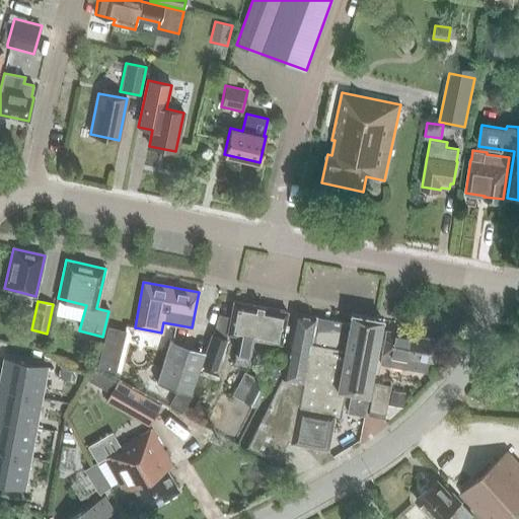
[(252,328),(256,306),(233,301),(227,334),(239,336),(234,364),(247,367),(252,339),(254,328),(252,328)]
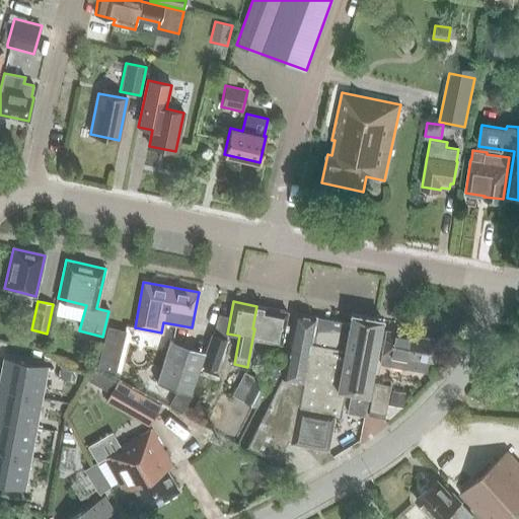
[(281,344),(287,312),(256,306),(252,328),(254,328),(252,339),(281,344)]
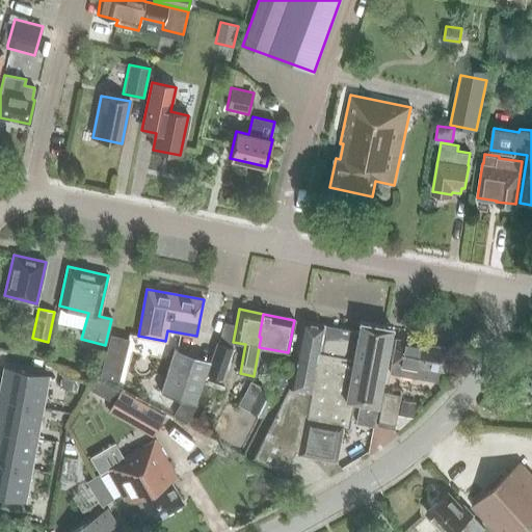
[(348,427),(353,400),(361,401),(356,423),(373,426),(392,327),(360,321),(357,331),(302,321),(292,373),(280,371),(275,393),(284,395),(253,458),(284,473),(295,451),(335,459),(341,426),(348,427)]
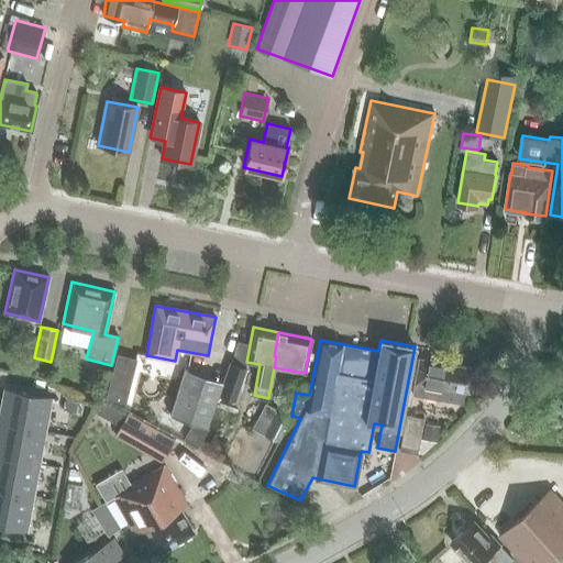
[(124,403),(135,360),(117,354),(106,397),(124,403)]
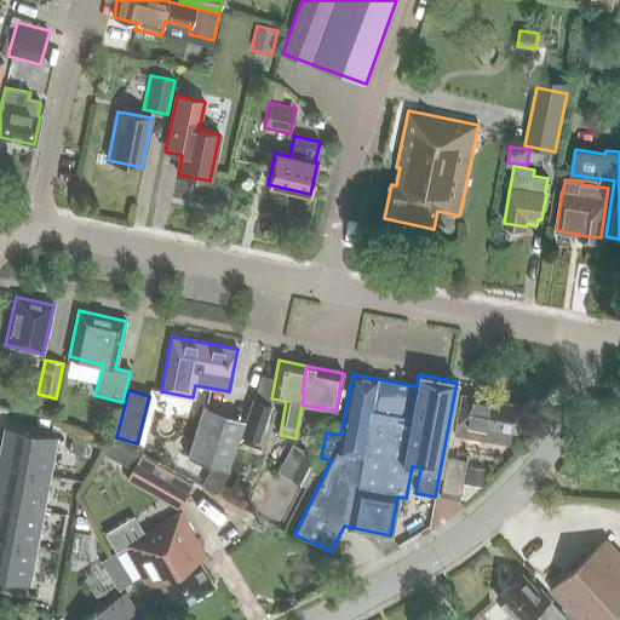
[(492,429),(497,401),(461,395),(454,434),(483,440),(483,438),(484,428),(492,429)]
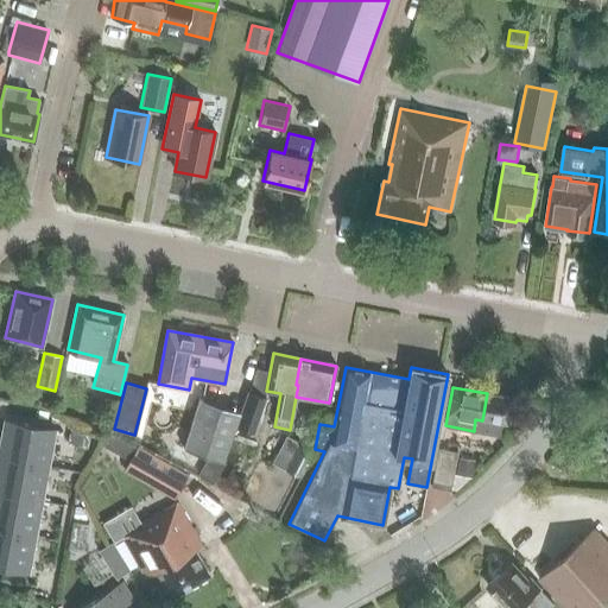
[(236,426),(253,434),(266,398),(248,392),(236,426)]
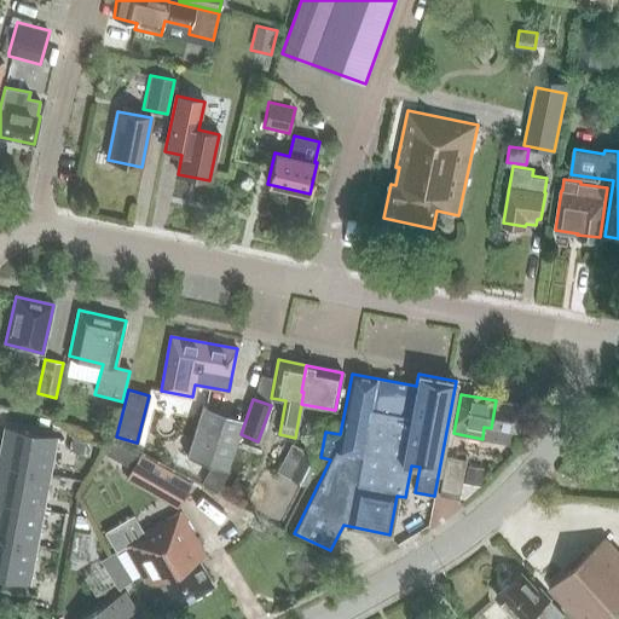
[(518,433),(522,405),(496,400),(491,428),(484,427),(482,438),(510,444),(512,437),(516,438),(516,433),(518,433)]
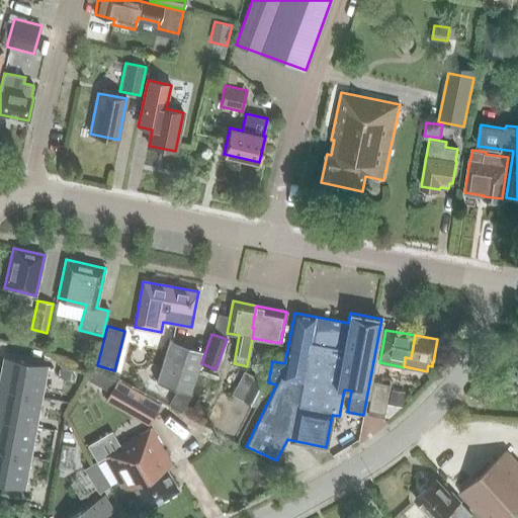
[(156,381),(189,394),(203,351),(170,340),(156,381)]
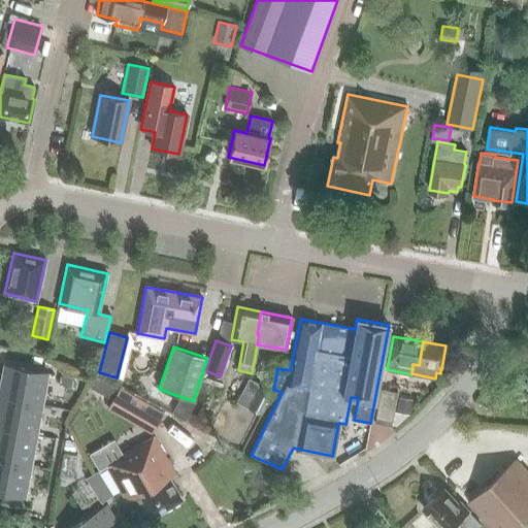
[(3,365),(0,381),(0,396),(41,404),(47,373),(3,365)]
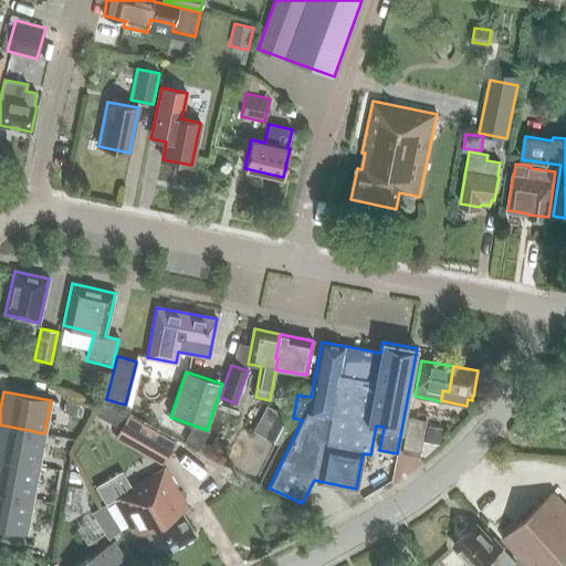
[(64,404),(62,412),(75,416),(77,407),(64,404)]
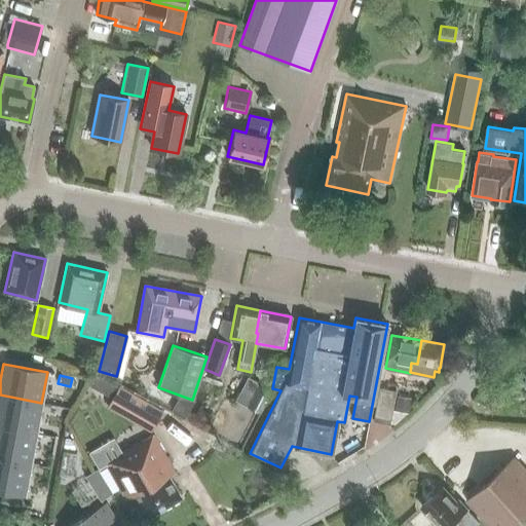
[(271,389),(258,383),(247,377),(235,400),(247,406),(259,412),(271,389)]
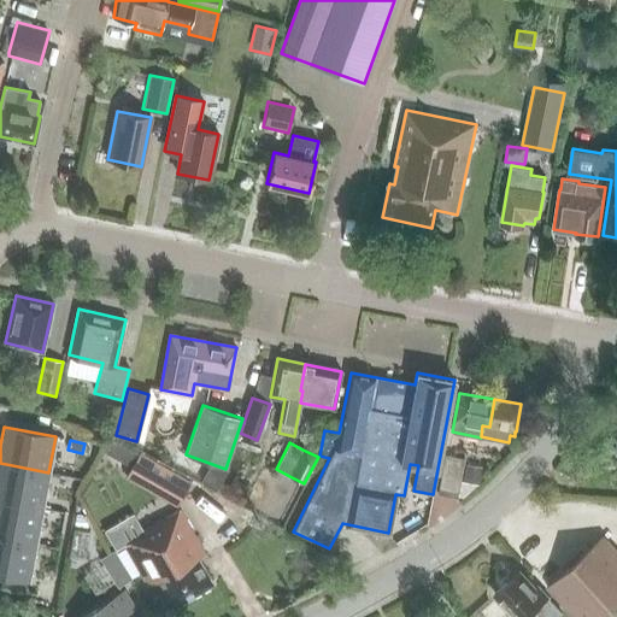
[(140,451),(125,475),(177,506),(192,480),(140,451)]
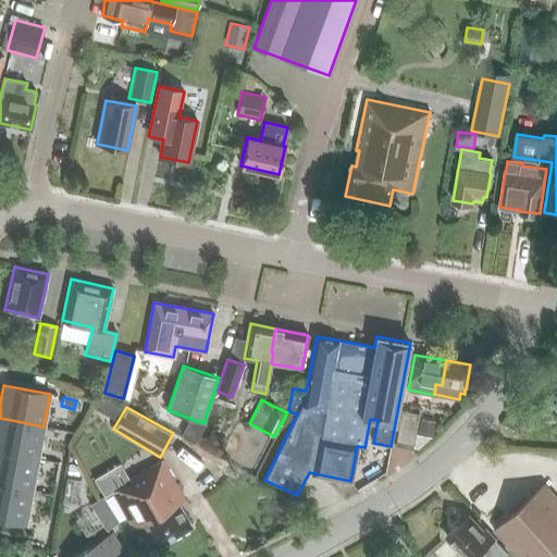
[(395,447),(412,450),(419,413),(401,410),(395,447)]
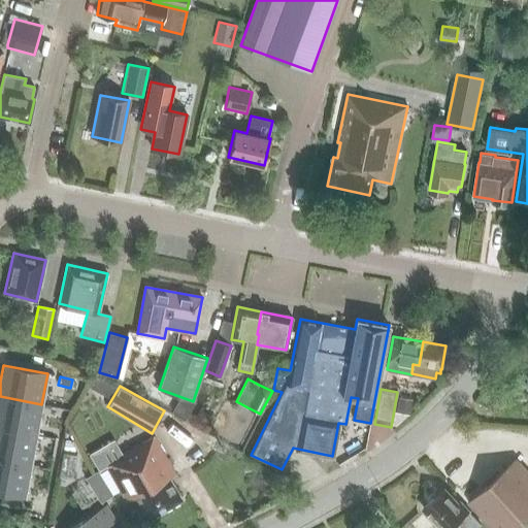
[(0,396),(0,428),(36,435),(41,404),(0,396)]
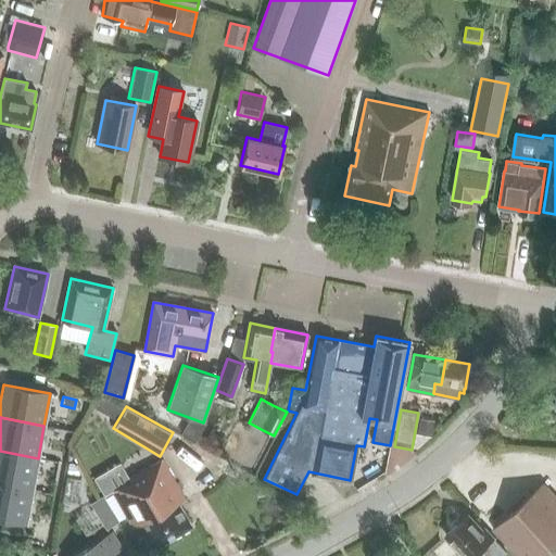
[(434,421),(419,418),(416,433),(431,437),(434,421)]
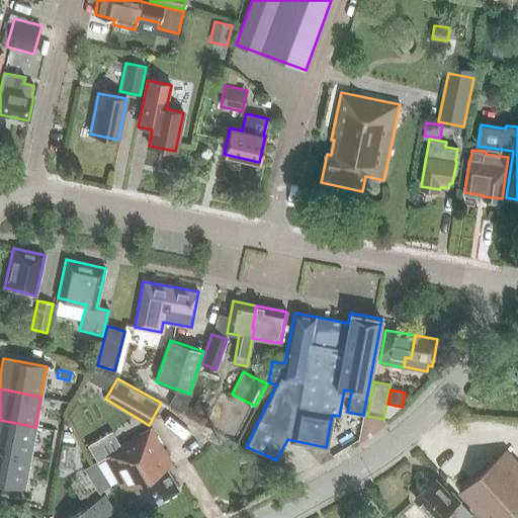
[(0,420),(0,451),(29,457),(35,427),(0,420)]
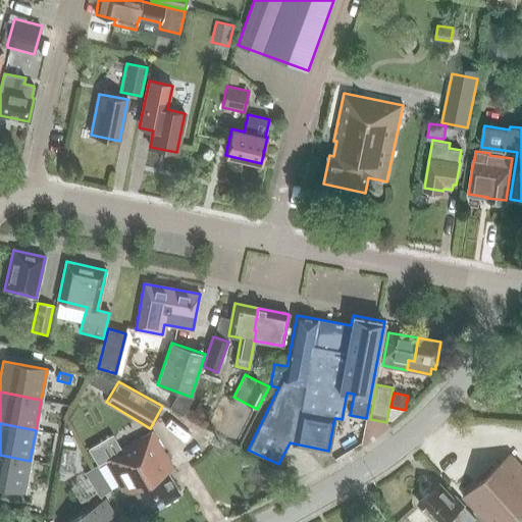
[(142,514),(179,493),(167,472),(173,469),(152,431),(120,450),(121,452),(105,461),(131,506),(136,503),(142,514)]
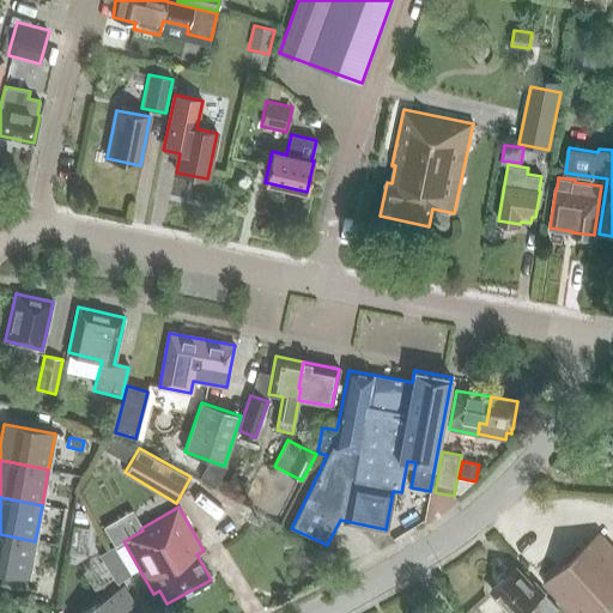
[(601,612),(612,602),(612,547),(599,532),(544,583),(570,612),(601,612)]
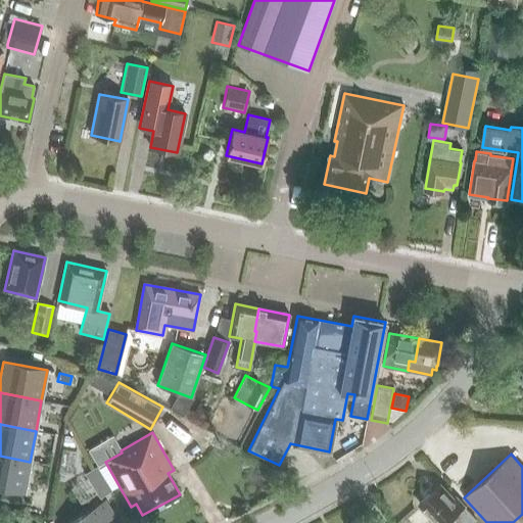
[(0,456),(0,487),(25,492),(30,462),(0,456)]
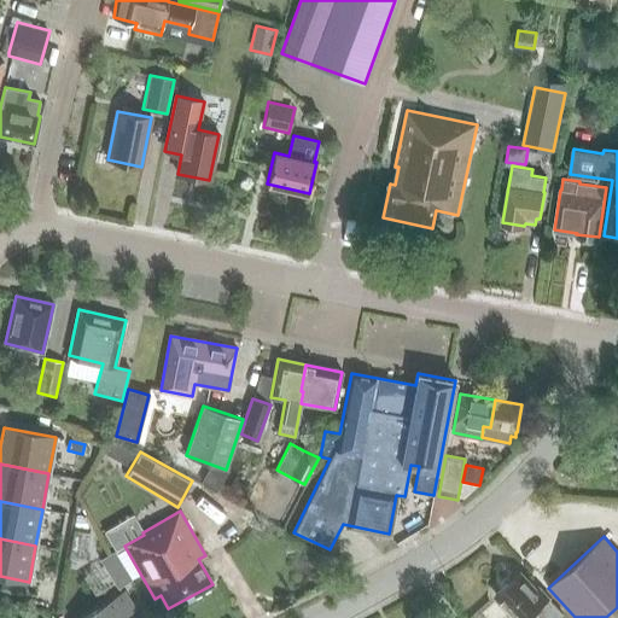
[(117,588),(132,579),(114,551),(100,560),(117,588)]
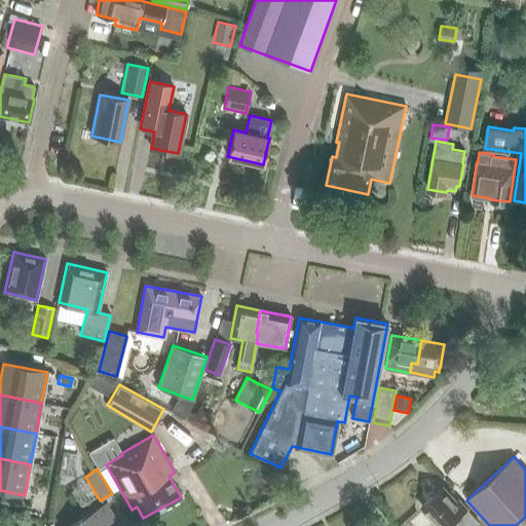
[(461,525),(475,525),(479,522),(467,510),(458,499),(456,501),(443,487),(421,505),(439,525),(449,525),(456,520),(461,525)]
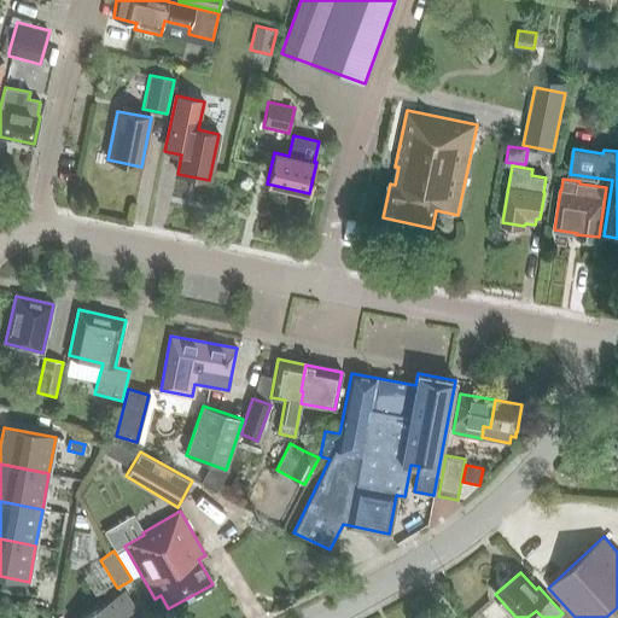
[(118,617),(132,608),(122,594),(83,617),(118,617)]
